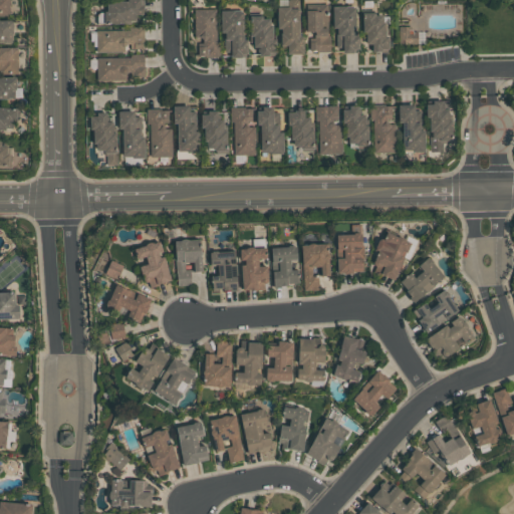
[(0,0),(9,0),(9,16),(0,16),(0,0)]
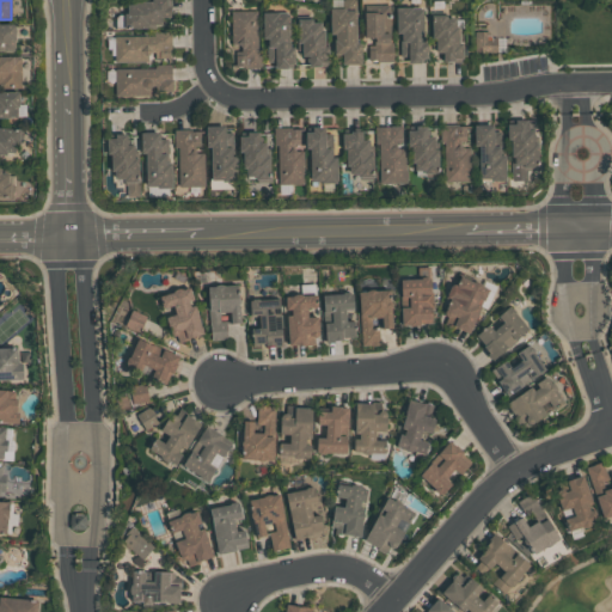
[(151,0),(167,0),(167,7),(170,7),(170,10),(171,10),(171,14),(170,14),(171,18),(160,18),(160,25),(155,25),(155,29),(124,30),(124,14),(127,14),(127,5),(134,5),(134,2),(151,2),(151,0)]
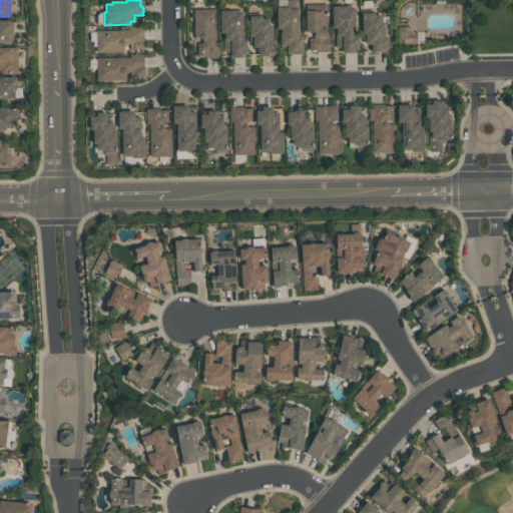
[(306,5),(326,5),(326,29),(325,29),(325,35),(326,35),(326,36),(328,36),(329,52),(316,52),(316,51),(309,51),(309,38),(313,38),(313,32),(305,32),(305,11),(306,11),(306,5)]
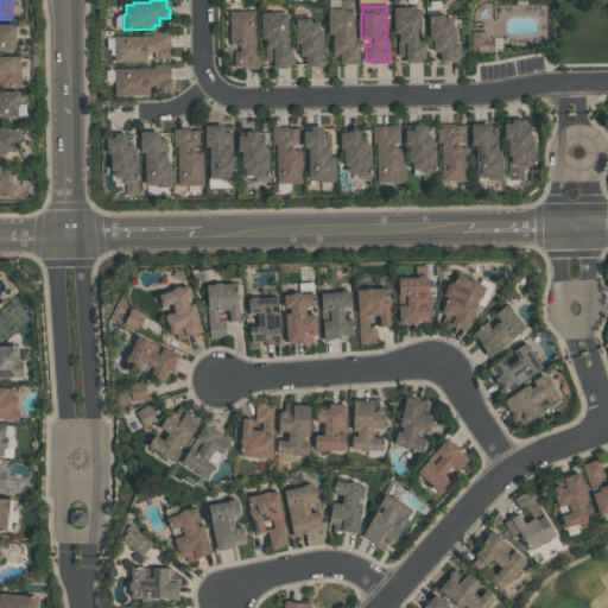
[(416,7),(416,10),(418,10),(419,43),(423,43),(423,58),(416,58),(416,63),(404,63),(404,57),(397,57),(397,33),(392,33),(392,8),(416,7)]
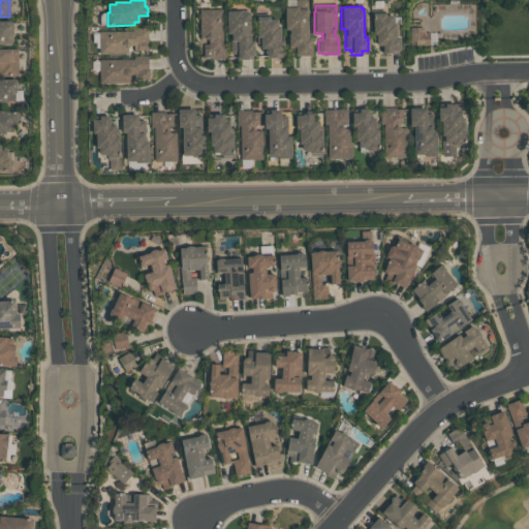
[(297,8),(297,9),(307,9),(307,38),(311,38),(311,56),(294,56),(294,50),(288,50),(288,30),(284,30),(284,8),(297,8)]
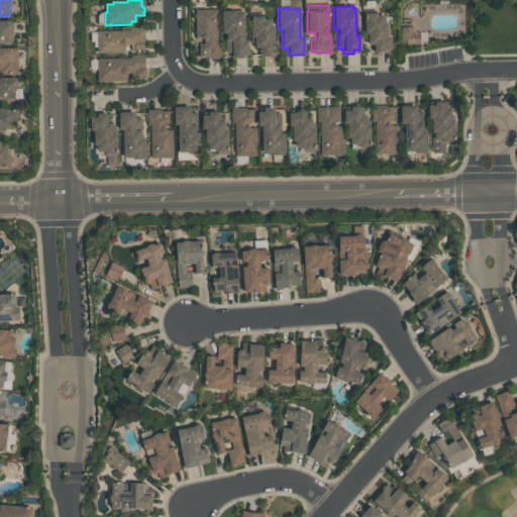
[(195,9),(216,9),(217,43),(220,43),(220,58),(205,58),(205,57),(198,57),(198,43),(203,43),(203,40),(200,38),(195,38),(195,9)]
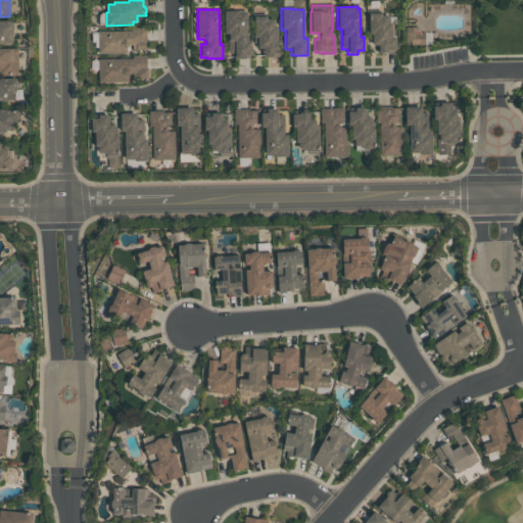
[(244,11),(244,12),(246,12),(246,41),(250,41),(250,55),(243,55),(243,59),(233,59),(233,53),(228,53),(228,34),(224,34),(224,11),(244,11)]
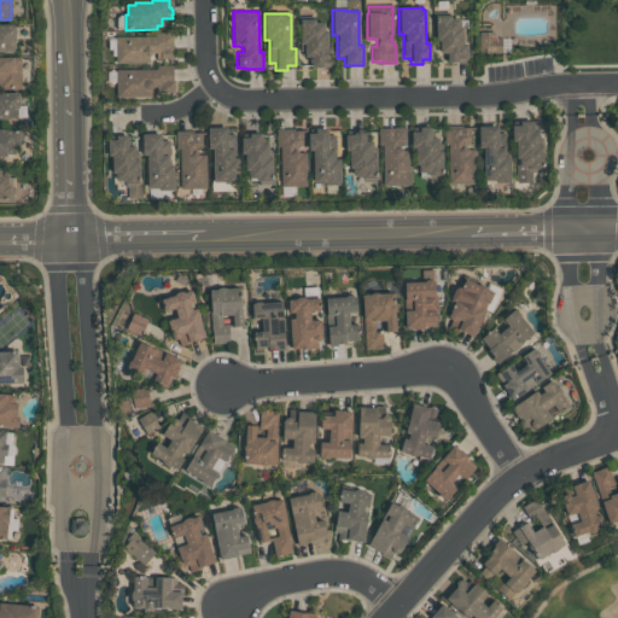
[(449,19),(459,19),(459,28),(461,28),(461,45),(466,45),(466,60),(465,60),(465,63),(445,63),(445,54),(438,54),(438,47),(435,48),(435,19),(433,19),(433,16),(449,16),(449,19)]
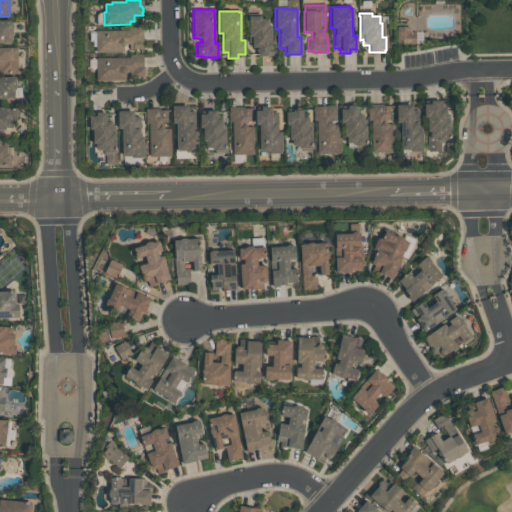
[(260,16),(260,19),(268,19),(268,25),(270,25),(271,39),(274,39),(274,52),(273,52),(273,56),(258,56),(258,52),(255,52),(255,49),(251,49),(251,42),(248,42),(248,17),(260,16)]
